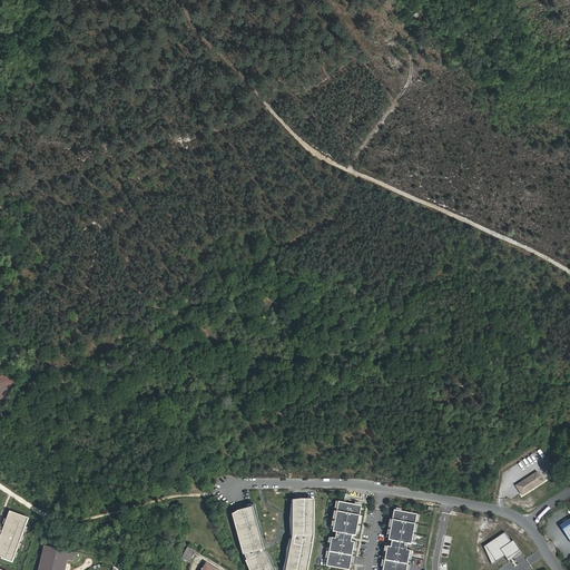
[(0,400),(7,400),(13,381),(5,377),(0,377),(0,400)]
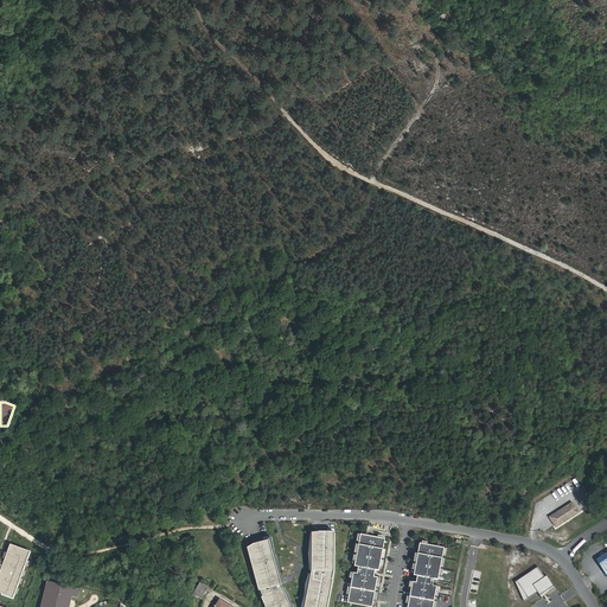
[(572,503),(549,517),(555,526),(577,512),(572,503)]
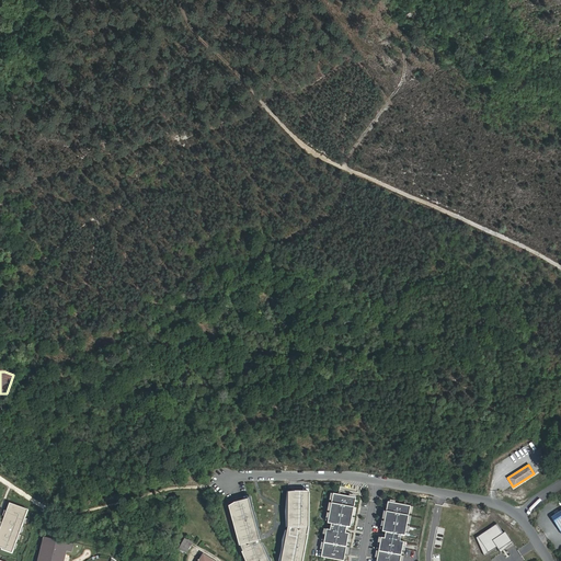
[(310,491),(288,491),(285,511),(286,528),(282,541),(278,560),(305,560),(310,536),(310,528),(310,491)]
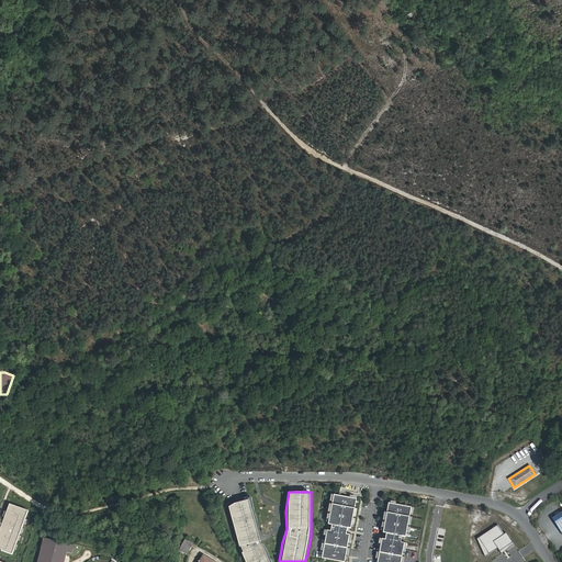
[(348,497),(332,494),(330,502),(330,504),(329,509),(328,514),(327,520),(326,524),(330,525),(329,531),(325,530),(324,539),(319,558),(343,561),(346,542),(348,535),(345,534),(346,528),(349,528),(350,525),(351,518),(352,514),(352,508),(355,498),(348,497)]
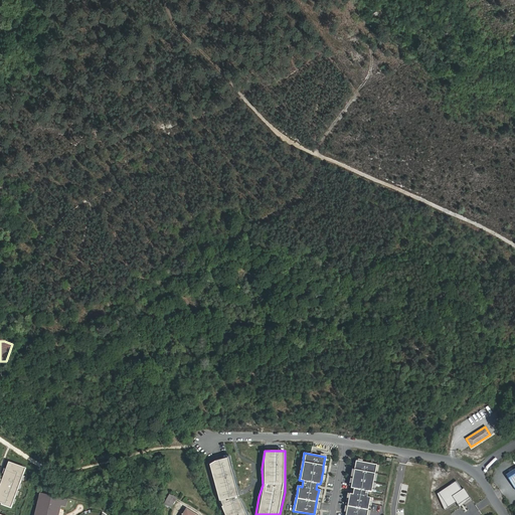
[(216,461),(209,465),(220,506),(224,514),(247,514),(239,496),(229,458),(216,461)]
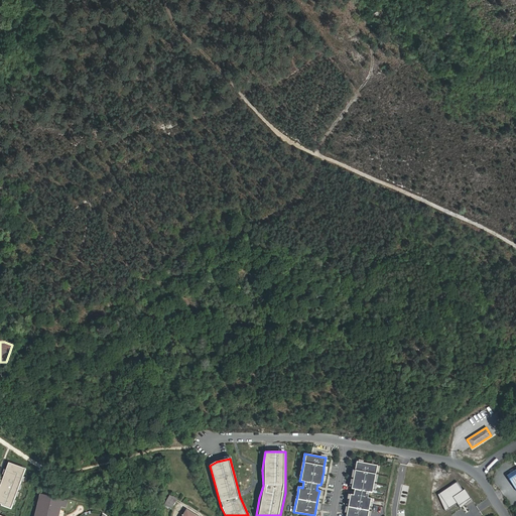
[(362,463),(356,462),(354,471),(353,475),(352,480),(351,486),(350,489),(353,490),(352,495),(349,495),(348,502),(345,515),(366,515),(368,506),(370,499),(366,498),(368,492),(371,493),(372,490),(373,484),(373,479),(374,475),(375,472),(376,466),(362,463)]
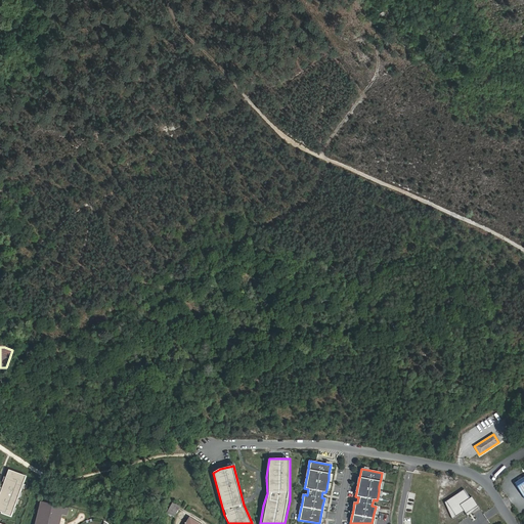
[(27,477),(8,470),(0,492),(0,511),(12,516),(27,477)]
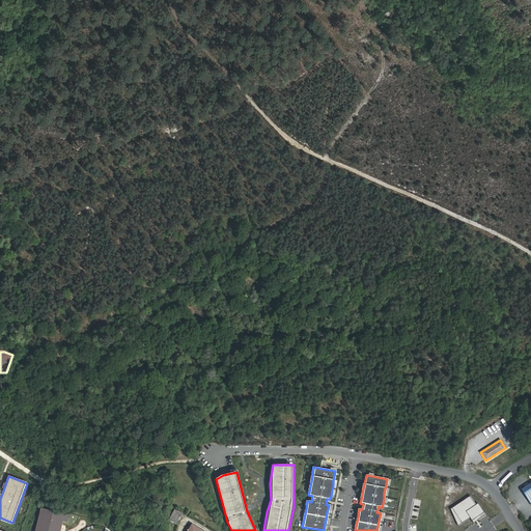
[(530,483),(521,490),(530,505),(530,483)]
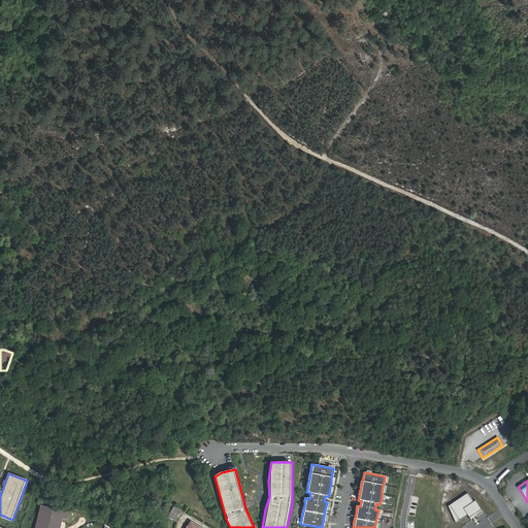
[(467,493),(449,506),(456,522),(467,515),(471,520),(483,510),(475,500),(473,502),(467,493)]
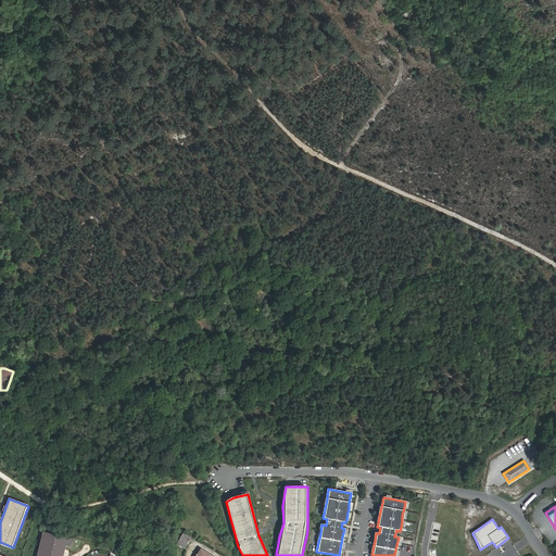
[(74,539),(41,531),(36,555),(63,555),(66,546),(72,547),(74,539)]
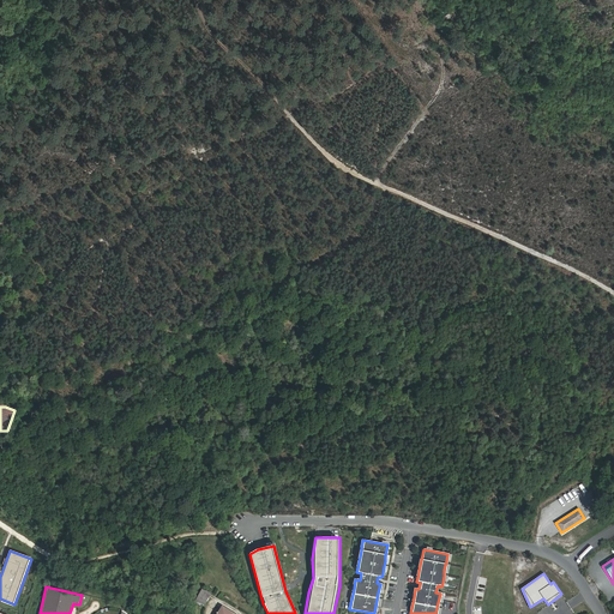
[(211,594),(203,588),(196,601),(204,606),(211,594)]
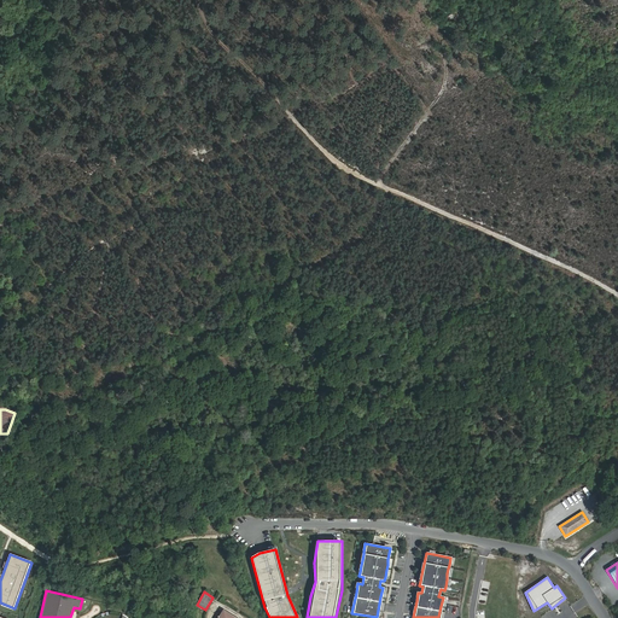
All buildings are outlined.
